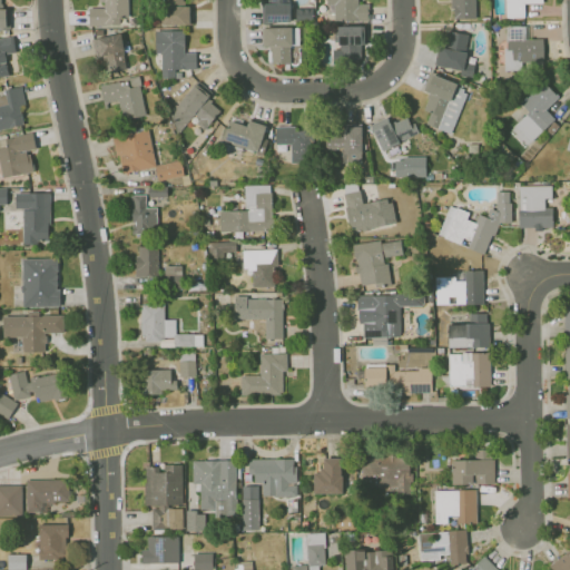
[(128,0),(101,0),(101,7),(88,7),(89,26),(118,26),(118,15),(128,13),(128,0)]
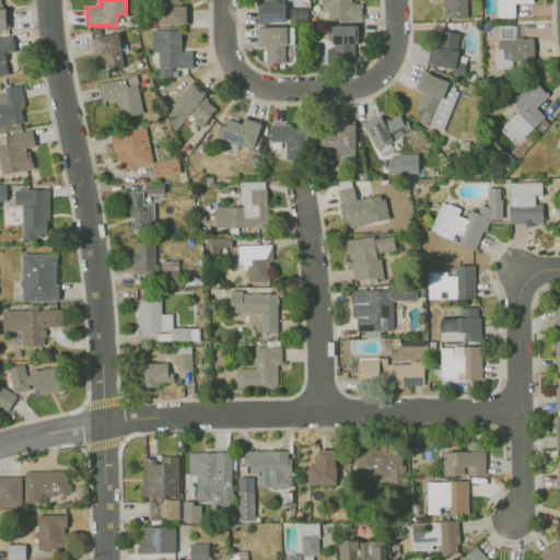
[(186,6),(179,6),(179,0),(159,0),(160,24),(186,23),(186,6)]
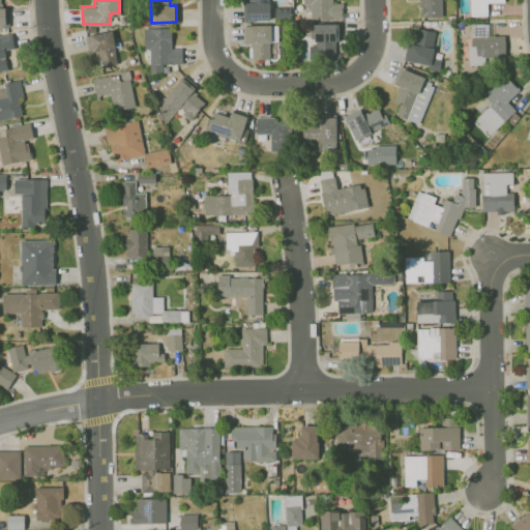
[(243,3),(243,21),(269,20),(268,0),(251,0),(252,2),(243,3)]
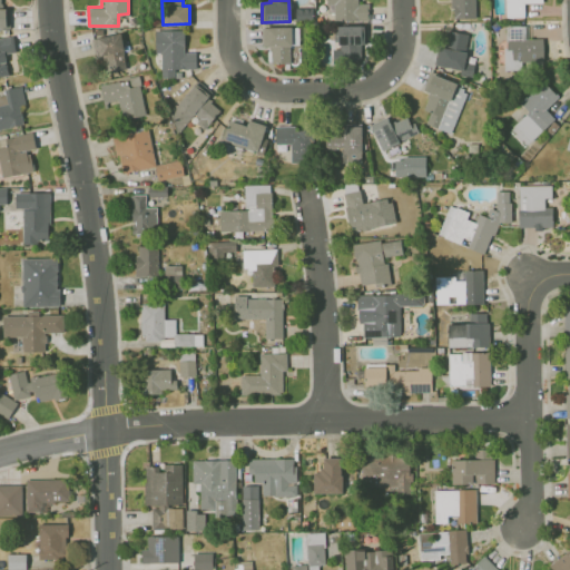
[(333,20),(367,20),(367,3),(356,2),(356,0),(325,0),(325,5),(333,5),(333,20)]
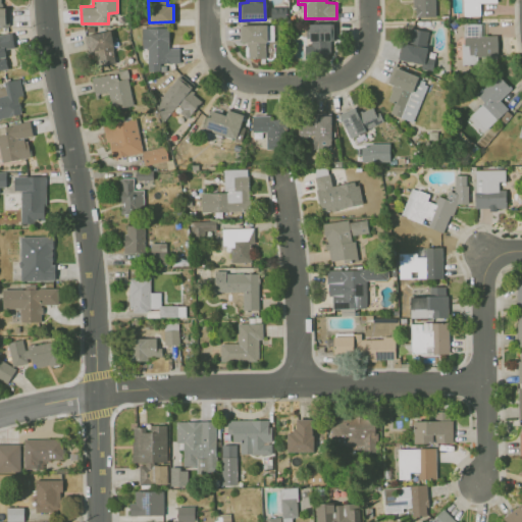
[(413,0),(414,16),(435,16),(434,0),(413,0)]
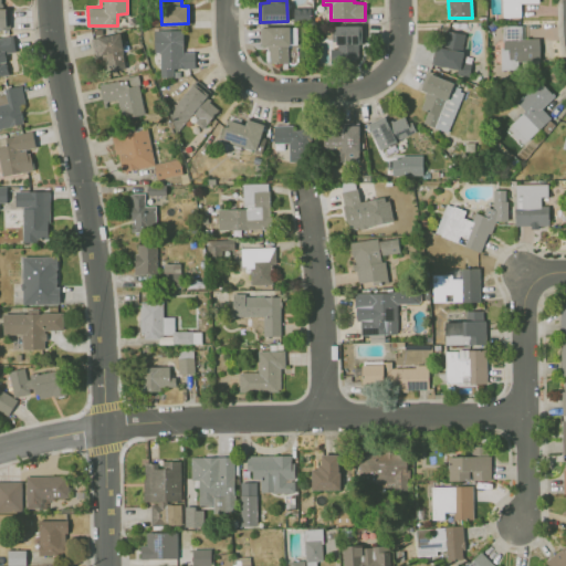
[(520,17),(520,2),(537,1),(537,0),(504,0),(504,17),(520,17)]
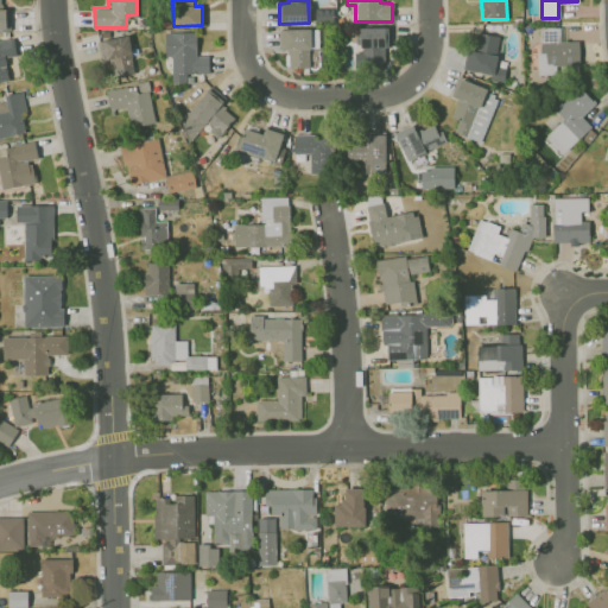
[(354,52),(354,68),(387,67),(386,27),(360,27),(361,52),(354,52)]
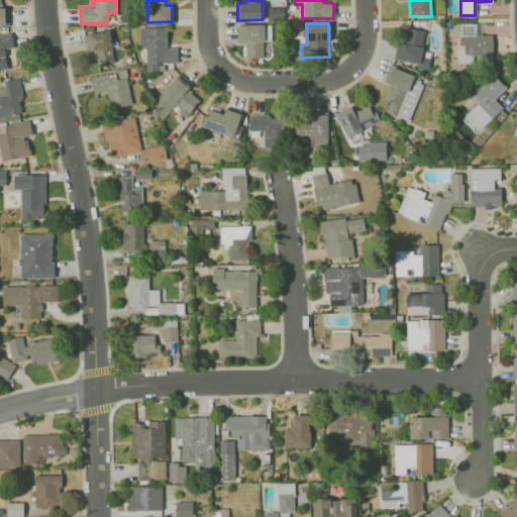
[(473,56),(493,56),(492,34),(479,34),(478,23),(457,23),(458,64),(473,63),(473,56)]
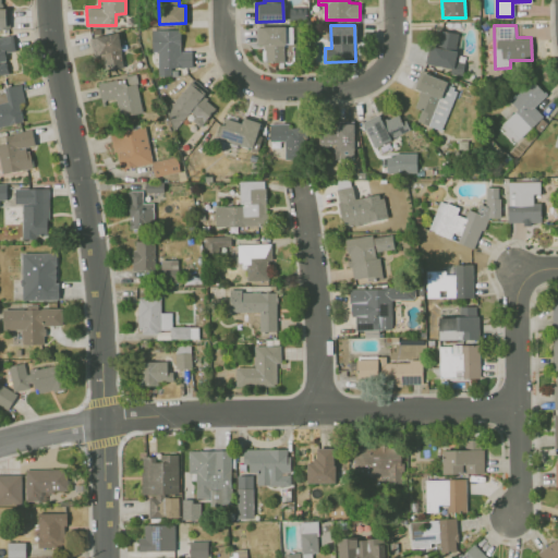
[(283,44),(292,44),(291,26),(256,26),(256,45),(264,45),(265,62),(283,61),(283,44)]
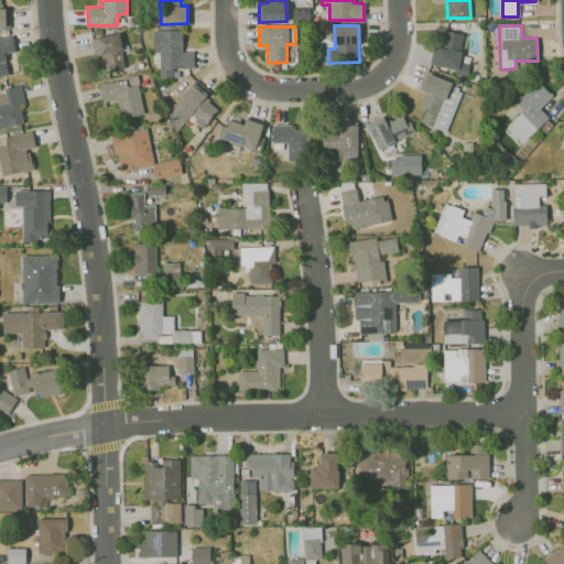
[(182,30),(153,29),(153,52),(160,52),(160,75),(173,75),(173,67),(193,67),(193,51),(182,51),(182,30)]
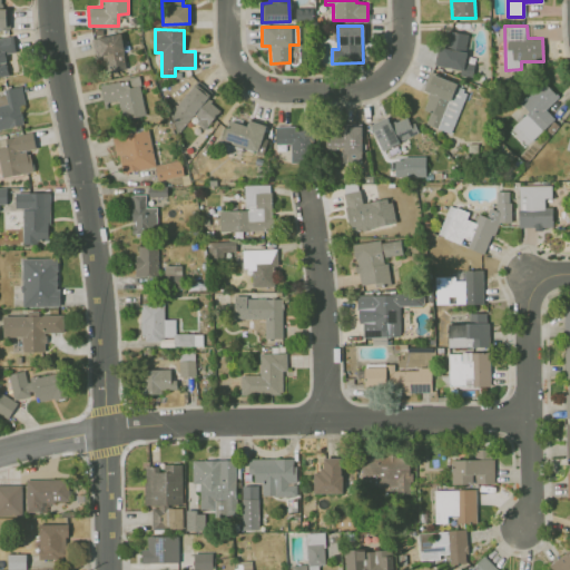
[(468,32),(445,30),(443,46),(436,46),(434,66),(460,68),(459,75),(472,76),(473,62),(464,62),(468,32)]
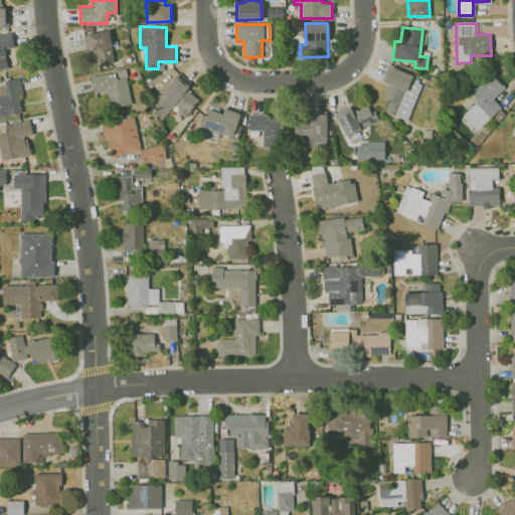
[(95,62),(113,61),(110,30),(84,32),(86,51),(94,50),(95,62)]
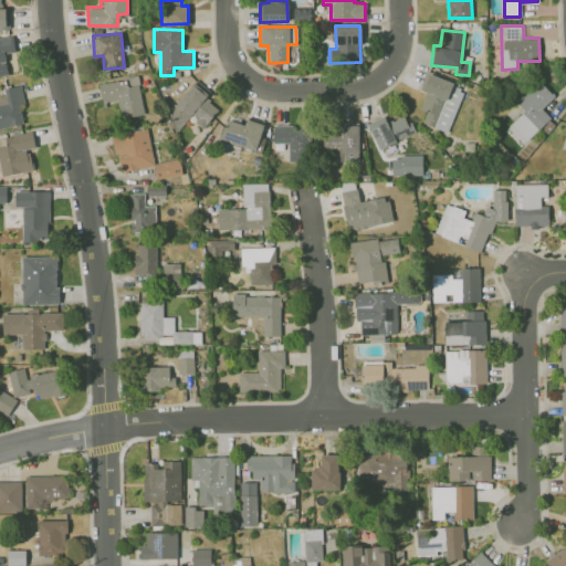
[(0,76),(8,75),(4,53),(14,51),(12,35),(0,37),(0,76)]
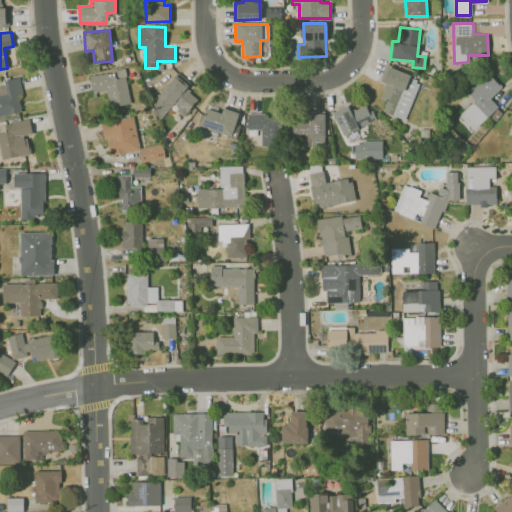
[(419,78),(385,66),(379,81),(385,83),(379,98),(385,100),(381,111),(405,119),(419,78)]
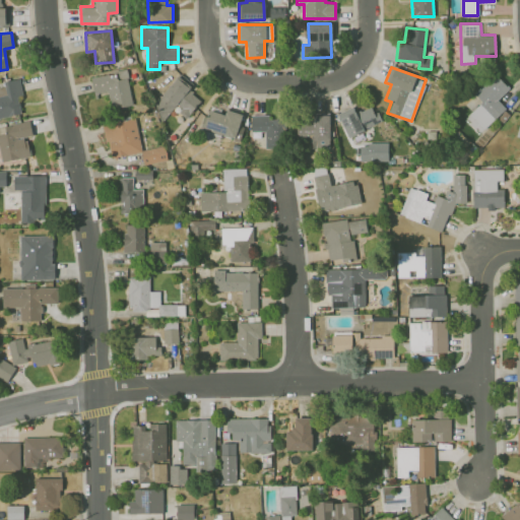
[(90,76),(93,93),(108,91),(111,109),(132,105),(126,70),(90,76)]
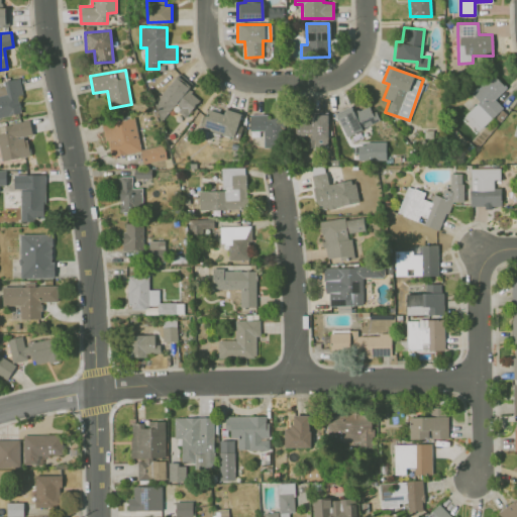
[(188,90),(193,85),(180,73),(151,103),(165,115),(174,105),(186,115),(200,100),(188,90)]
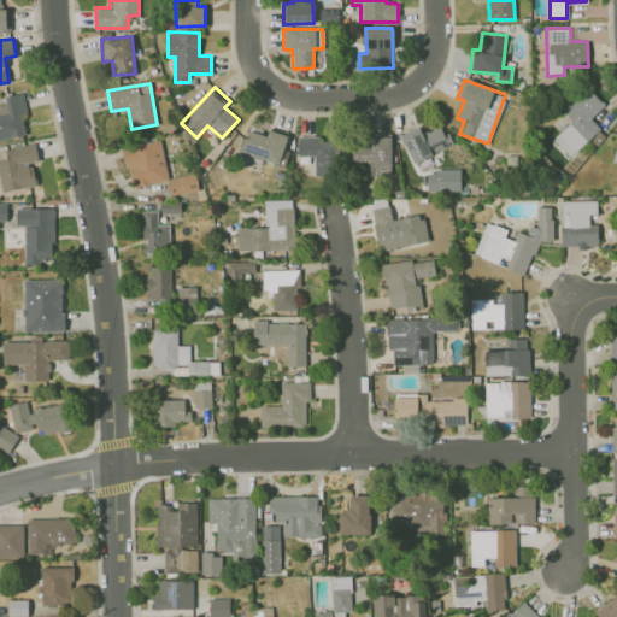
[(600,128),(589,118),(604,105),(587,87),(562,111),(571,121),(551,140),(568,158),(600,128)]
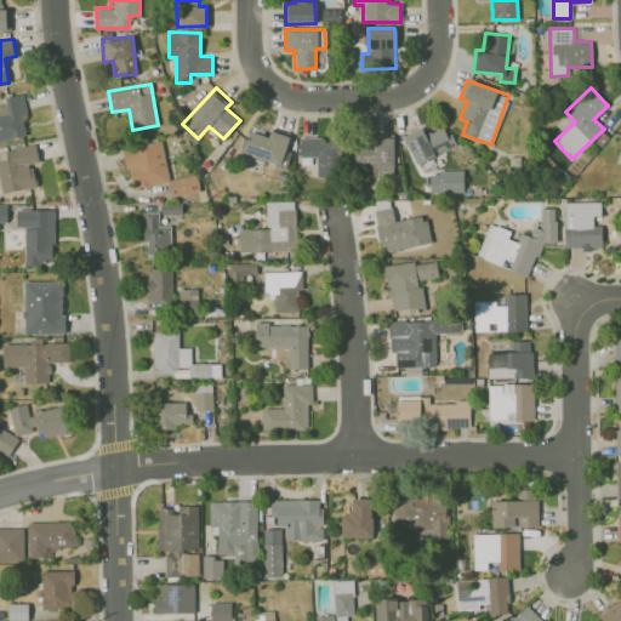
[(0,140),(24,136),(21,115),(27,114),(23,93),(4,97),(5,103),(0,103),(0,140)]
